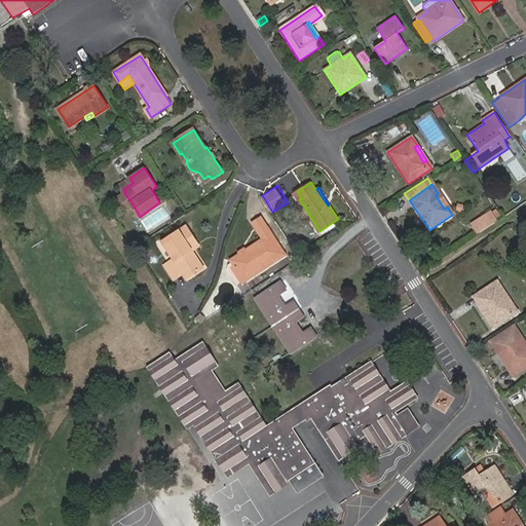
[(444,209),(447,207),(438,193),(436,195),(444,209)]
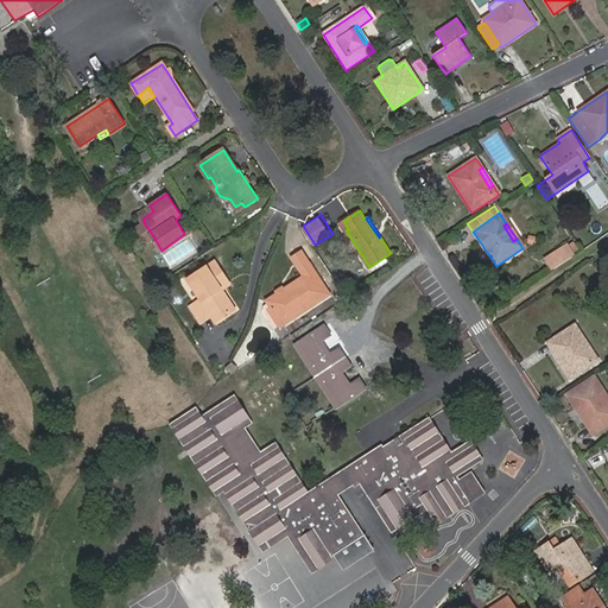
[(137,230),(145,242),(153,236),(145,225),(137,230)]
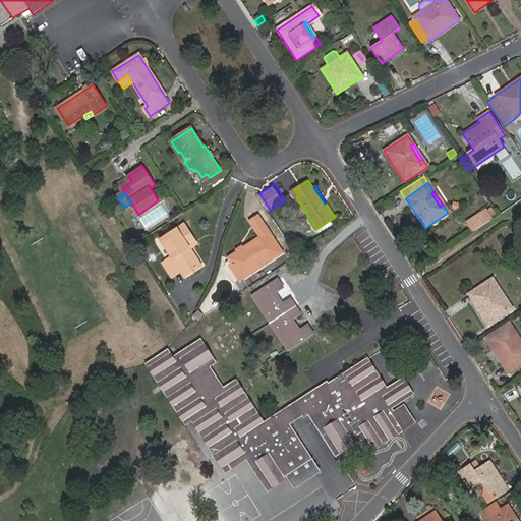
[(466,223),(473,233),(490,222),(483,212),(466,223)]
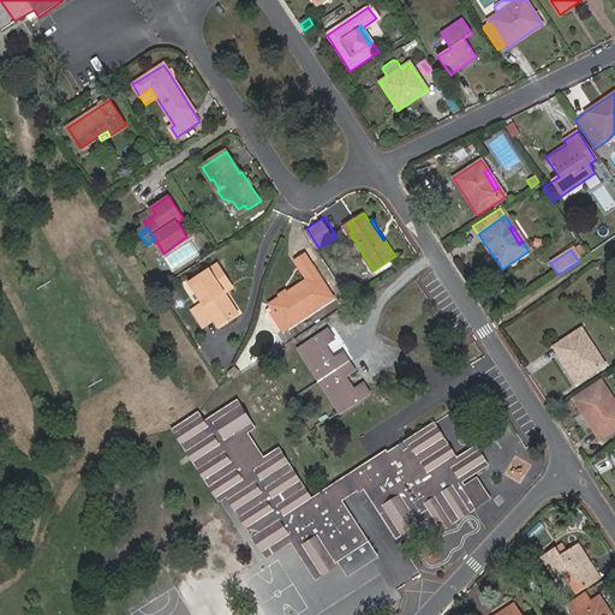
[(304,267),(314,262),(308,252),(298,258),(304,267)]
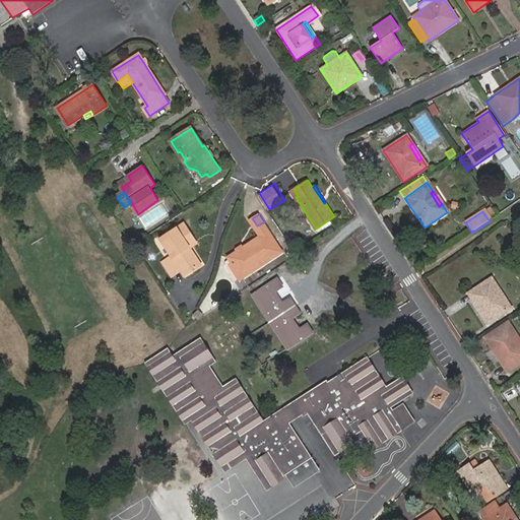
[(266,222),(265,221),(257,225),(262,235),(258,237),(259,239),(250,244),(250,243),(231,255),(234,261),(230,263),(230,267),(238,280),(283,251),(274,236),(266,222)]
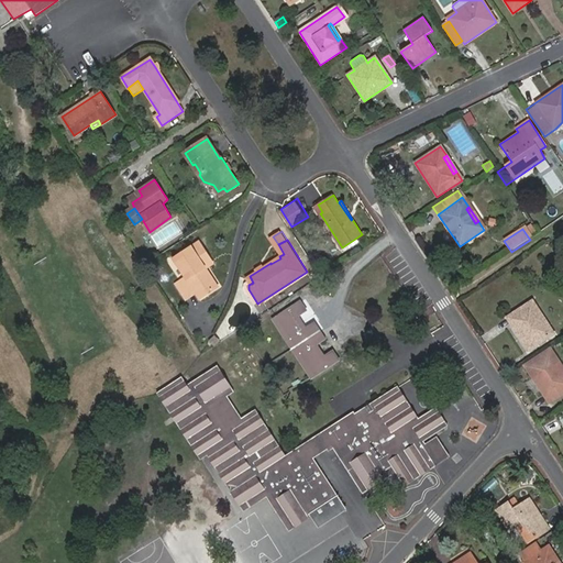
[(297,255),(299,254),(290,240),(288,241),(297,255)]
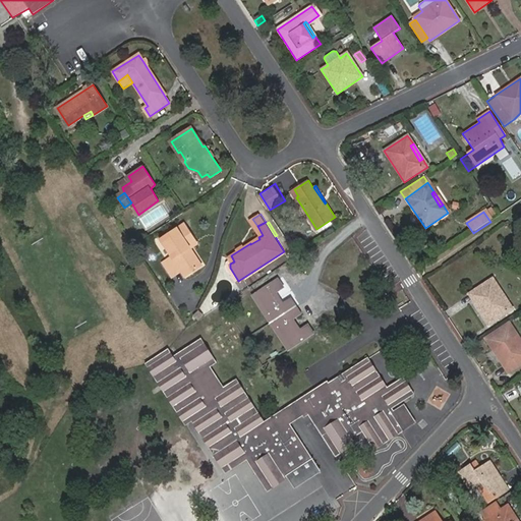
[(189,246),(195,241),(185,226),(163,241),(174,258),(165,265),(174,279),(183,272),(190,268),(193,273),(203,267),(192,250),(189,246)]
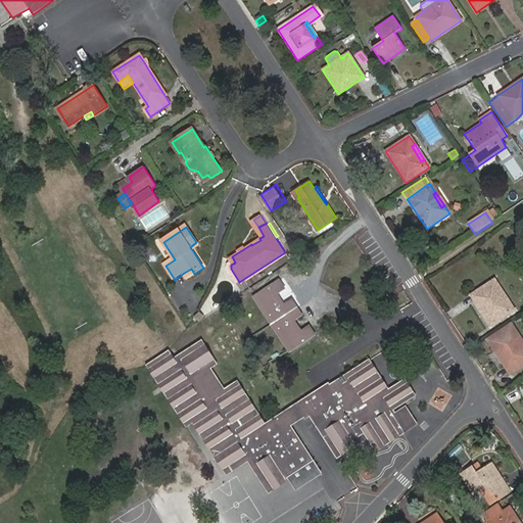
[(251,244),(251,245),(260,240),(259,238),(259,237),(250,242),(251,244)]
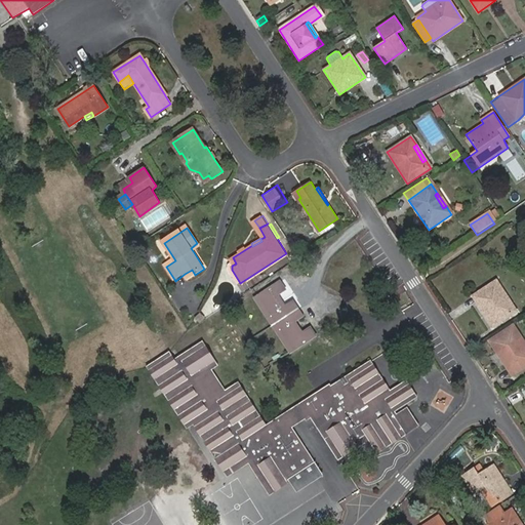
[(194,252),(200,248),(197,243),(191,248),(194,252)]
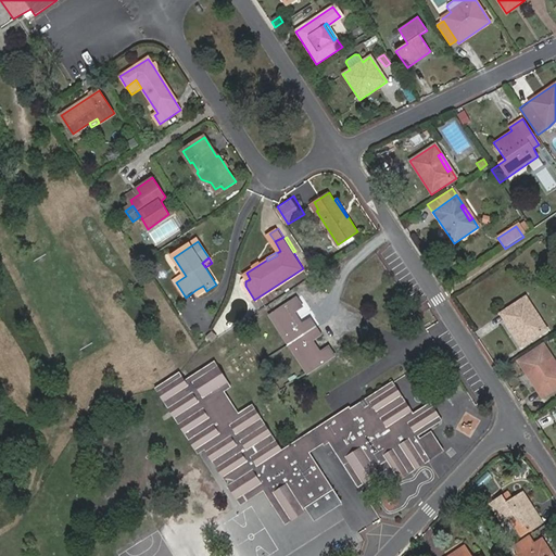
[(196,290),(200,297),(206,291),(203,286),(196,290)]
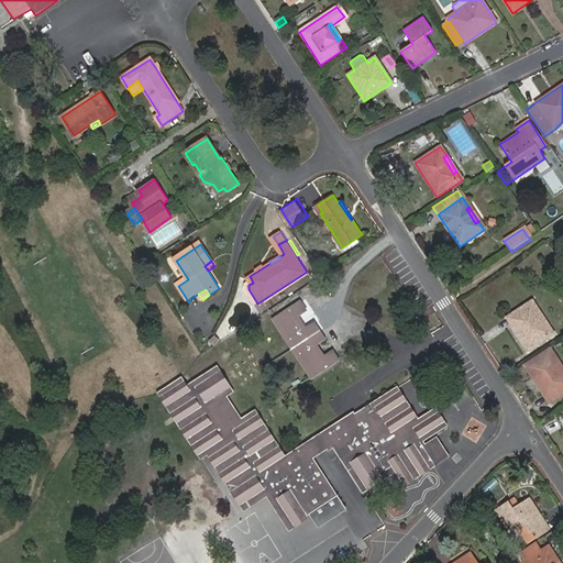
[(306,311),(300,302),(276,317),(313,376),(338,361),(332,352),(323,357),(316,344),(323,339),(313,323),(306,329),(297,316),(306,311)]
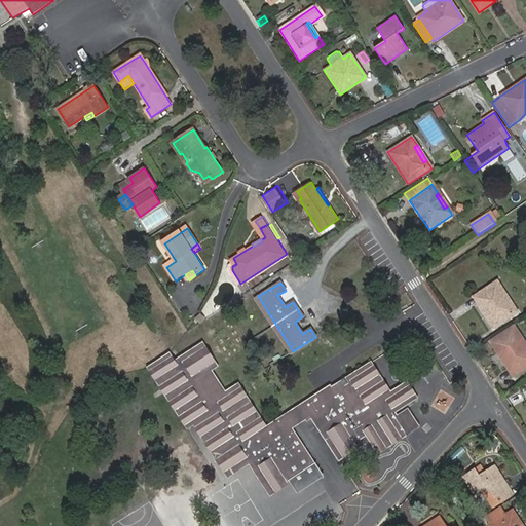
[(493,328),(518,312),(512,304),(510,306),(499,292),(502,290),(497,283),(473,298),(493,328)]
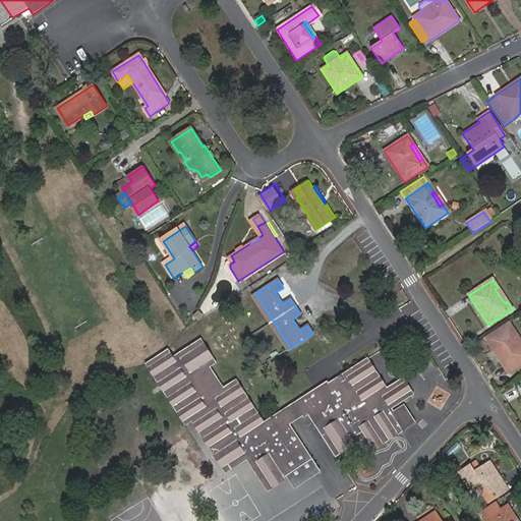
[(507,301),(498,287),(495,289),(505,303),(507,301)]
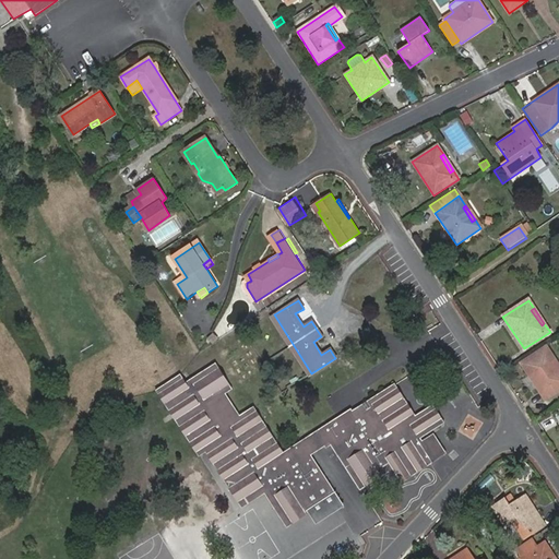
[(326,349),(333,346),(329,337),(321,341),(326,349)]
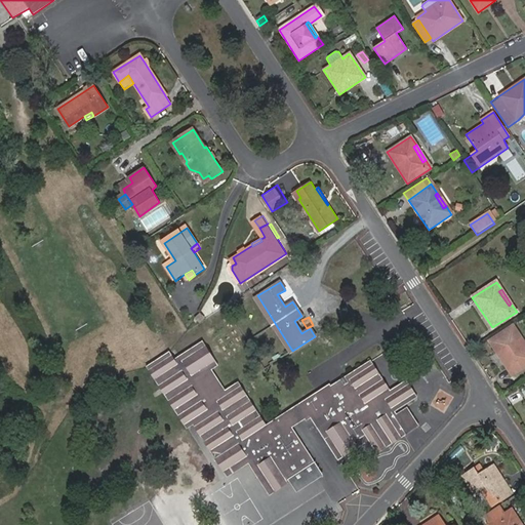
[(512,376),(524,367),(524,351),(521,346),(523,344),(518,335),(494,351),(512,376)]
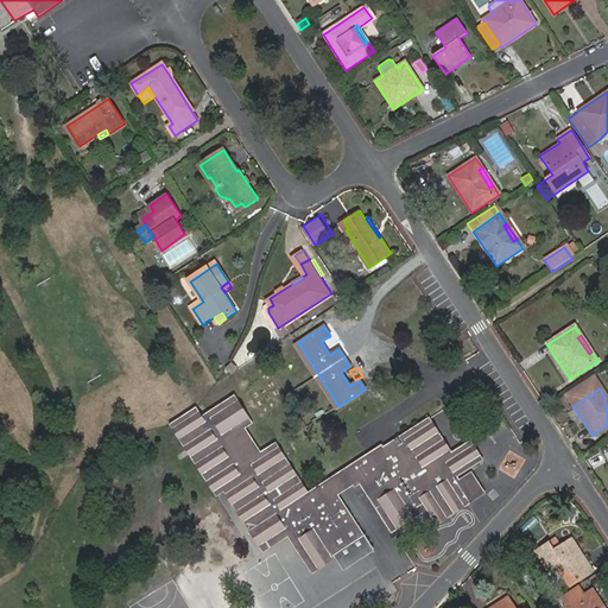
[(200,418),(194,409),(173,423),(219,493),(227,487),(267,549),(289,534),(296,531),(301,539),(321,526),(337,552),(365,536),(339,494),(331,482),(308,498),(273,444),(258,454),(241,429),(248,424),(232,397),(200,418)]
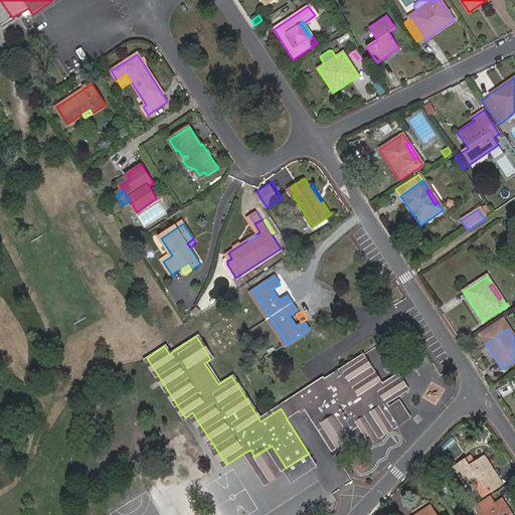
[(329,387),(325,380),(298,397),(304,407),(330,449),(357,432),(364,444),(398,421),(389,406),(387,403),(405,392),(395,376),(380,385),(362,358),(341,371),(344,377),(329,387)]
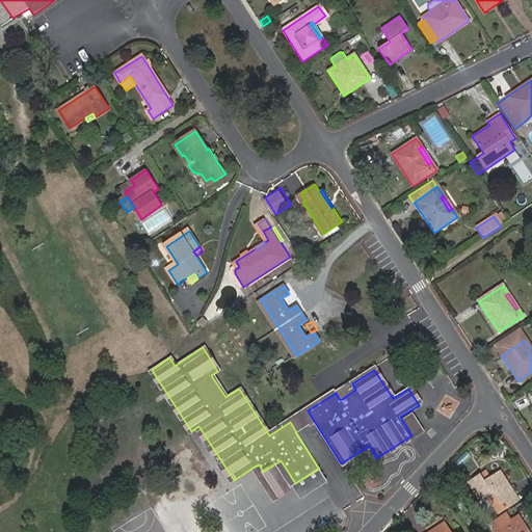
[(296,432),(314,421),(308,410),(290,422),(296,432)]
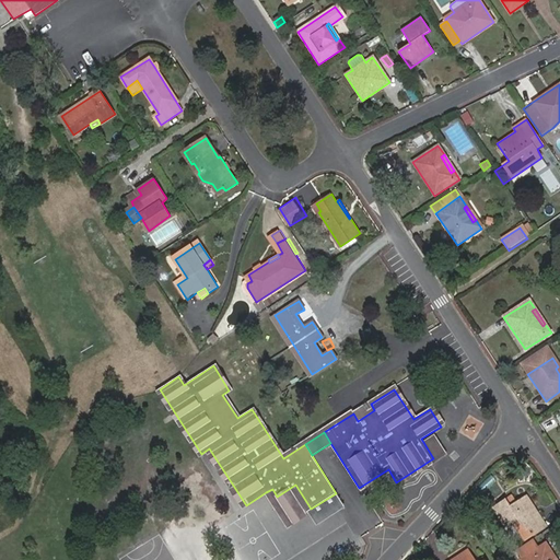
[(433,458),(444,452),(434,435),(423,442),(433,458)]
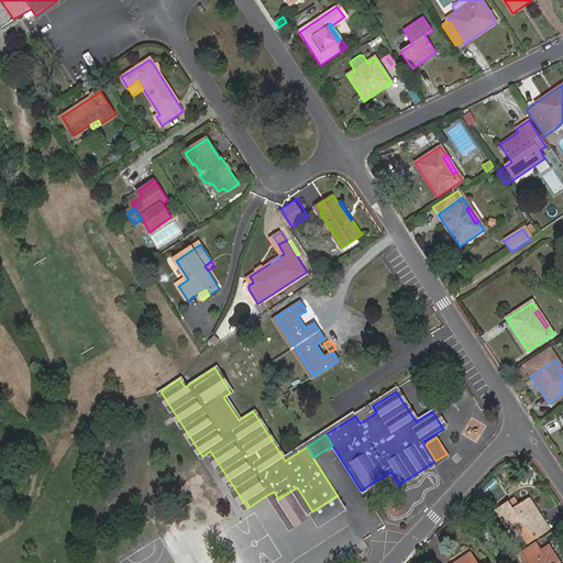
[(288,527),(312,511),(297,487),(278,499),(274,492),(267,495),(288,527)]
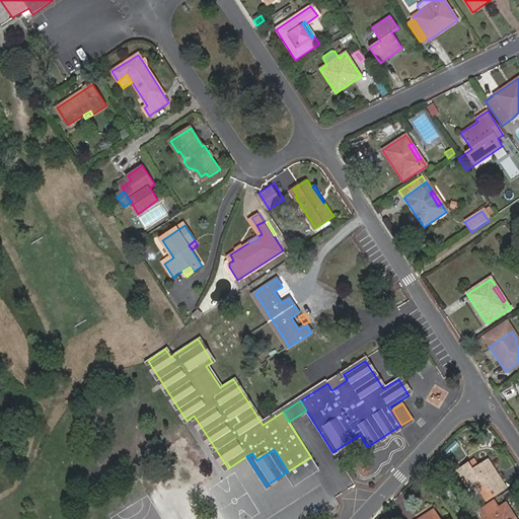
[(471,469),(467,462),(456,470),(467,489),(473,485),(479,480),(487,492),(502,482),(487,459),(476,466),(471,469)]
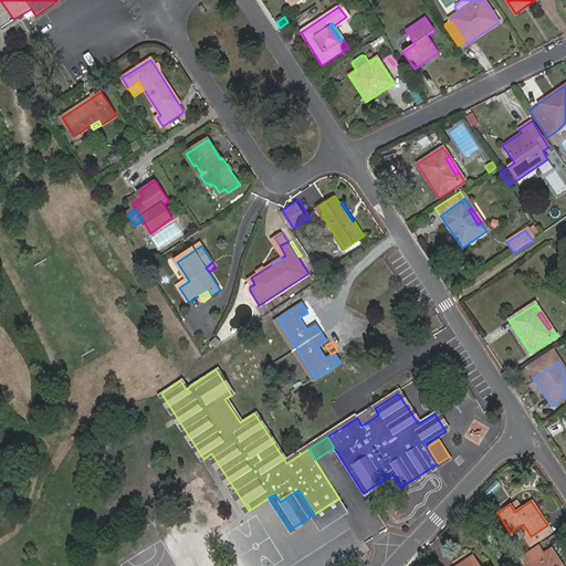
[(520,509),(515,501),(510,504),(514,512),(520,509)]
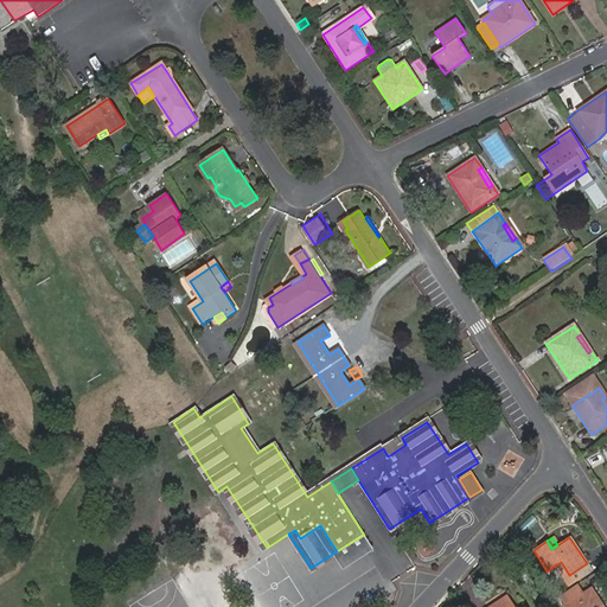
[(554,567),(566,587),(592,570),(587,563),(569,575),(561,562),(554,567)]
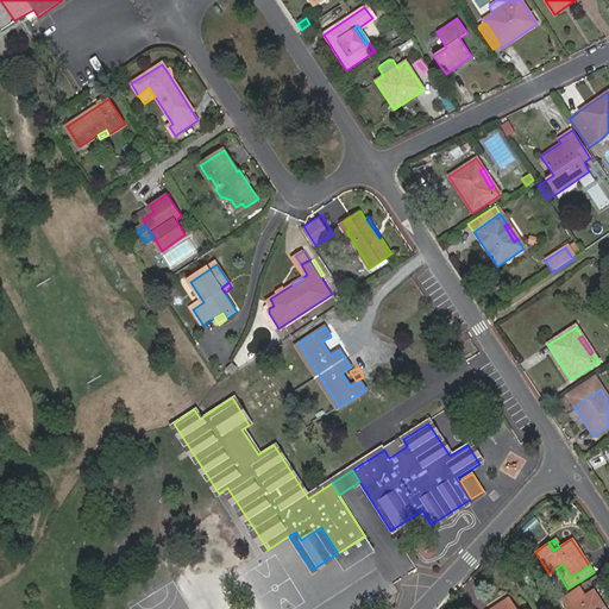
[(604,608),(594,591),(566,608),(604,608)]
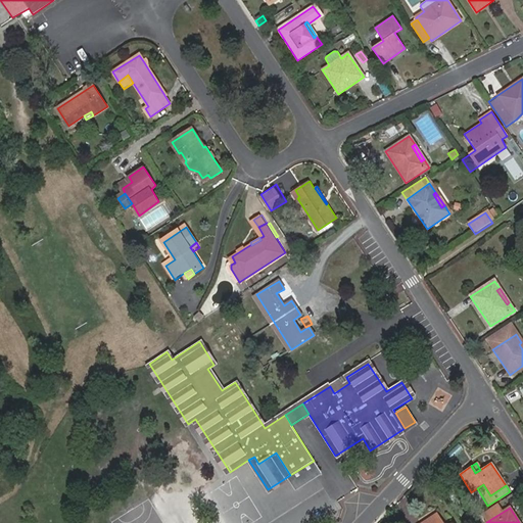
[(467,522),(475,517),(472,511),(463,515),(467,522)]
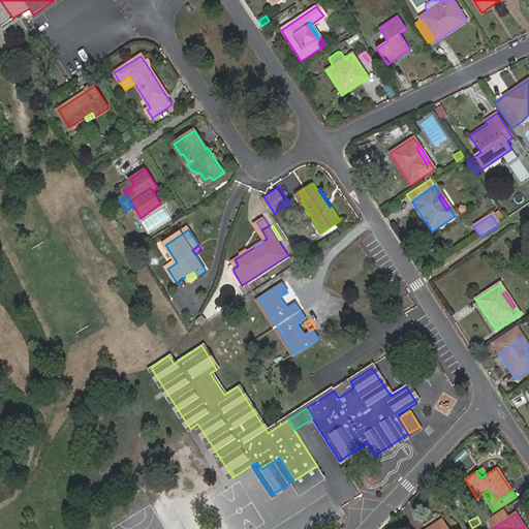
[(448,528),(442,519),(425,528),(448,528)]
